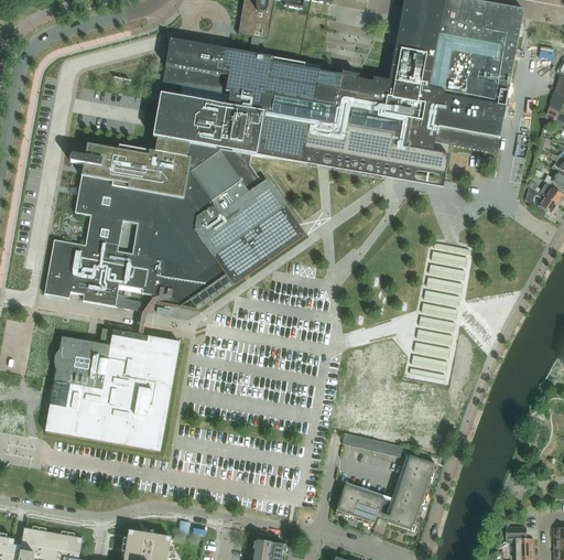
[(83,298),(115,304),(139,309),(141,299),(117,294),(119,282),(142,287),(142,291),(148,292),(154,293),(158,293),(156,300),(164,301),(172,303),(173,303),(180,304),(225,272),(232,283),(305,233),(304,230),(297,221),(285,203),(267,176),(262,180),(249,162),(251,152),(289,159),(303,161),(305,148),(426,170),(444,172),(448,152),(447,152),(449,142),(497,151),(499,136),(509,82),(520,24),(522,14),(523,7),(488,0),(402,0),(398,30),(396,38),(388,78),(372,76),(372,79),(357,77),(358,73),(342,70),(342,72),(336,71),(323,68),(324,64),(304,61),(296,60),(257,52),(249,51),(232,49),(229,47),(170,38),(161,86),(153,128),(152,135),(156,136),(154,149),(119,143),(118,148),(87,142),(85,154),(74,152),(72,152),(71,153),(69,154),(69,155),(69,158),(71,159),(72,160),(83,162),(83,164),(82,171),(80,178),(75,210),(90,213),(85,243),(69,240),(60,238),(54,237),(47,273),(44,291),(69,295),(71,290),(84,292),(83,298)]
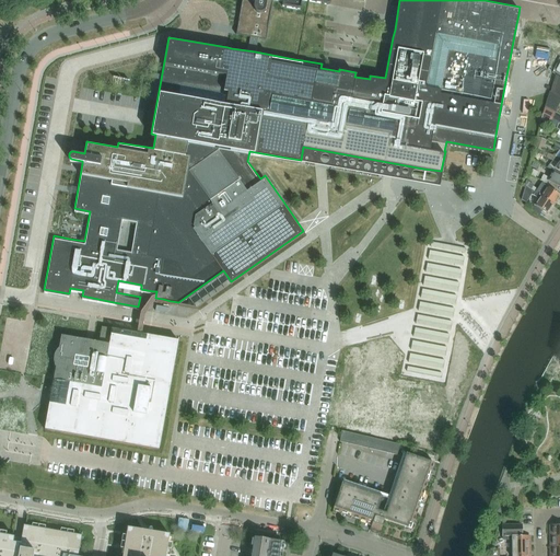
[(247,50),(255,51),(257,35),(265,36),(267,24),(271,0),(283,0),(282,3),(300,6),(301,0),(326,0),(327,0),(328,0),(329,0),(244,0),(240,25),(242,26),(242,29),(241,31),(235,30),(235,31),(249,34),(247,50)]
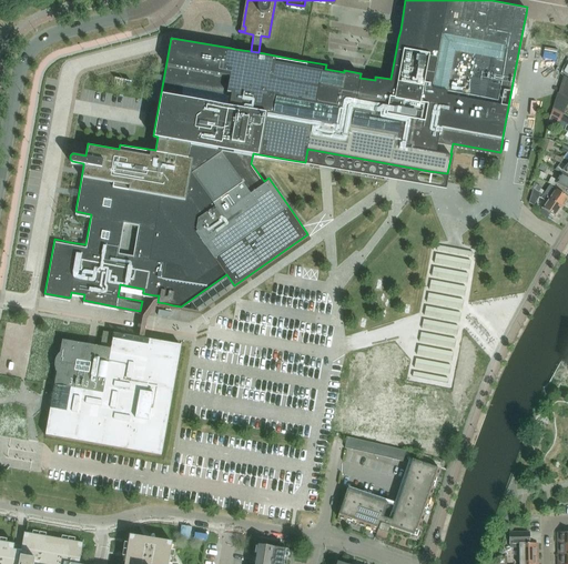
[(563,110),(567,100),(567,94),(559,89),(557,89),(553,104),(563,110)]
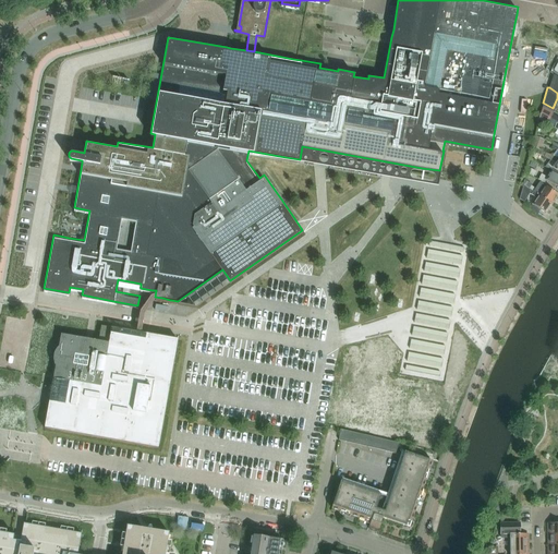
[(543,103),(538,115),(547,119),(553,108),(543,103)]
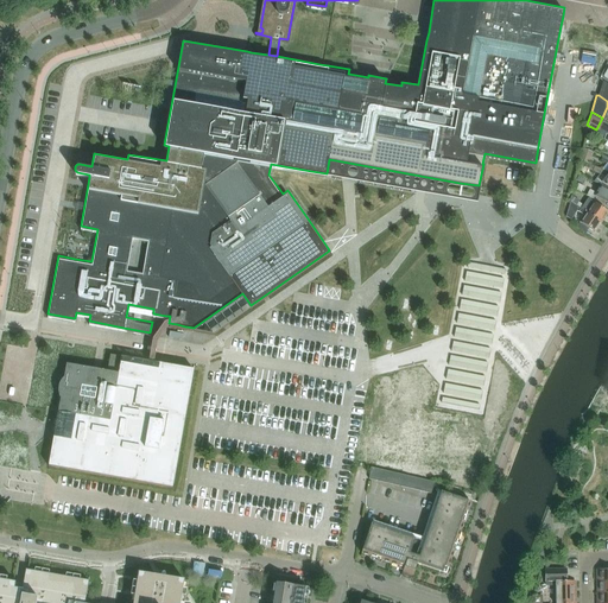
[(578,156),(589,159),(594,147),(583,144),(578,156)]
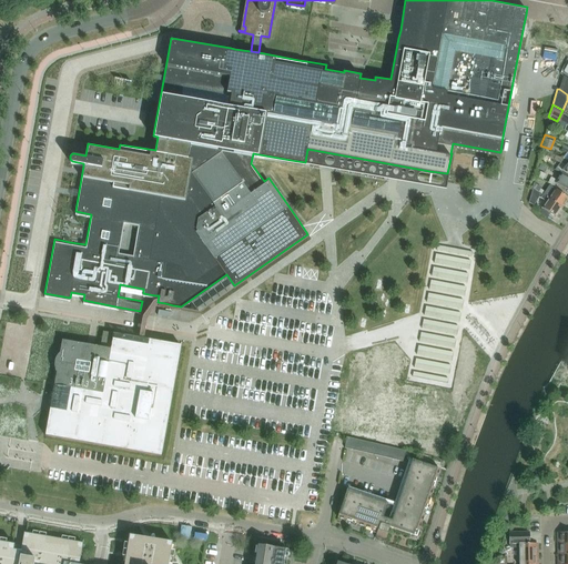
[(429,171),(307,149),(305,162),(445,188),(447,173),(429,171)]
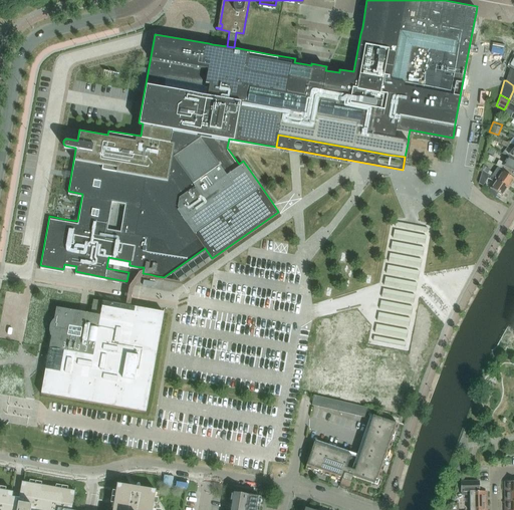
[(503,137),(501,141),(509,144),(511,146),(508,151),(513,154),(513,141),(512,141),(509,140),(503,137)]
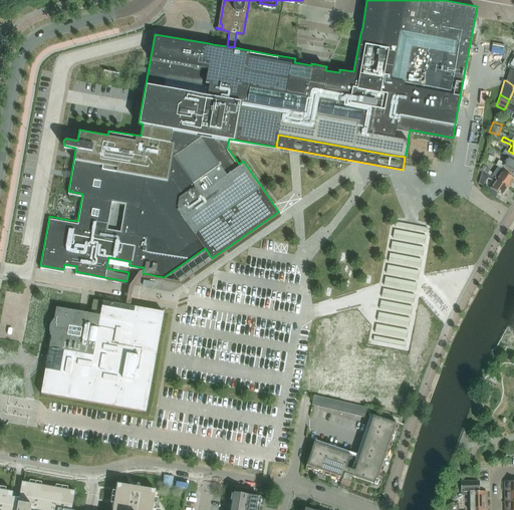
[(489,152),(485,150),(483,156),(484,157),(491,160),(494,155),(489,152)]
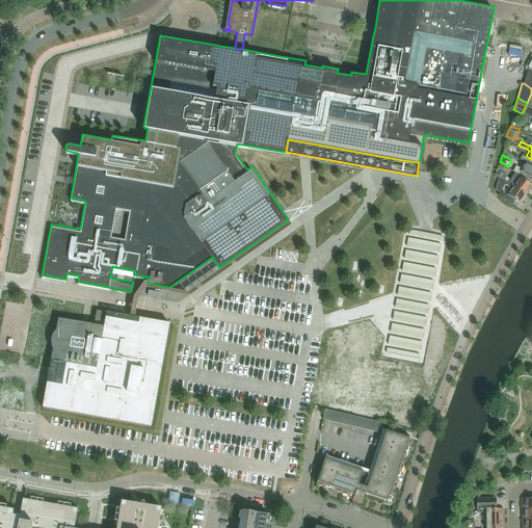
[(531,161),(525,158),(522,165),(515,162),(513,168),(519,170),(520,168),(531,174),(531,161)]
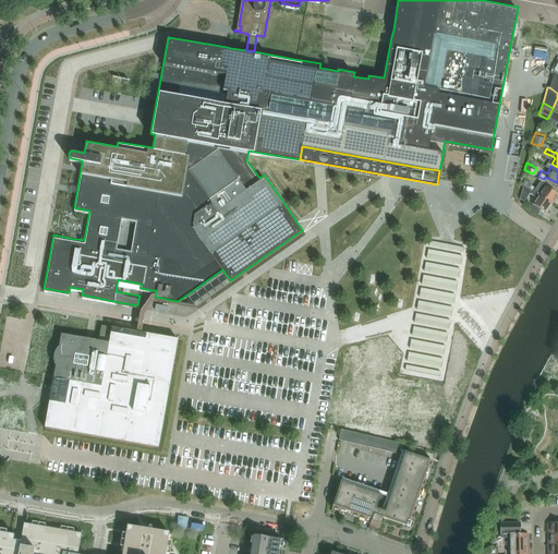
[(529,184),(532,181),(524,176),(523,181),(524,182),(529,185),(529,184)]
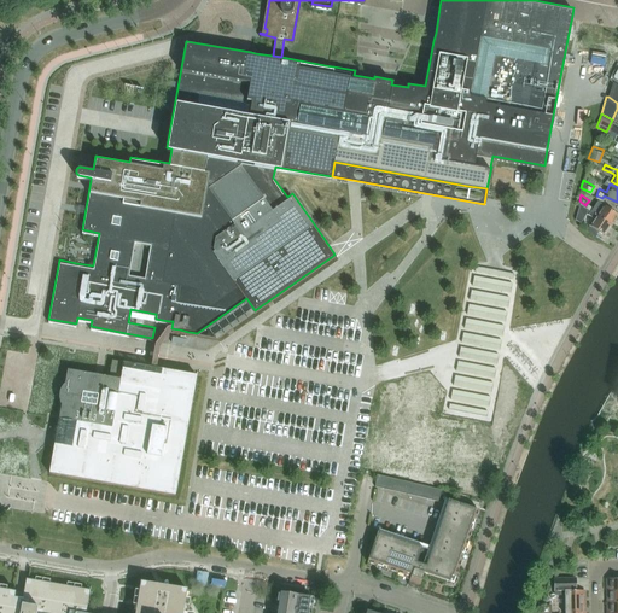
[(617,211),(613,208),(598,198),(593,204),(590,208),(611,222),(617,211)]
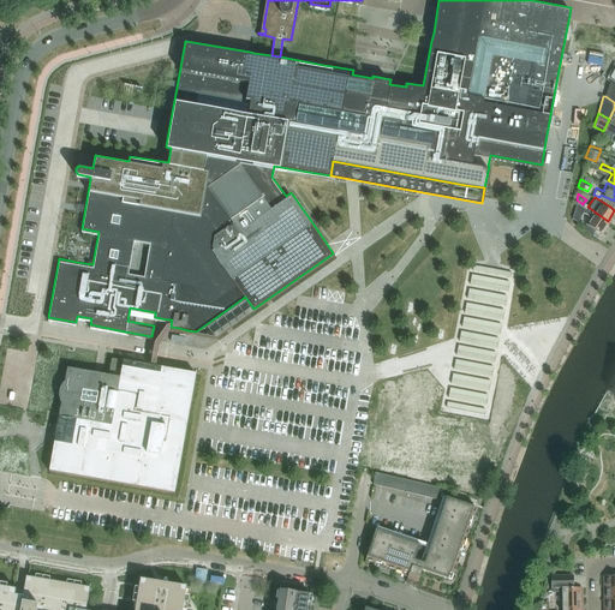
[(590,216),(586,221),(593,226),(596,227),(602,231),(608,221),(587,207),(583,204),(578,201),(577,199),(572,215),(578,219),(584,209),(585,210),(591,214),(590,216)]
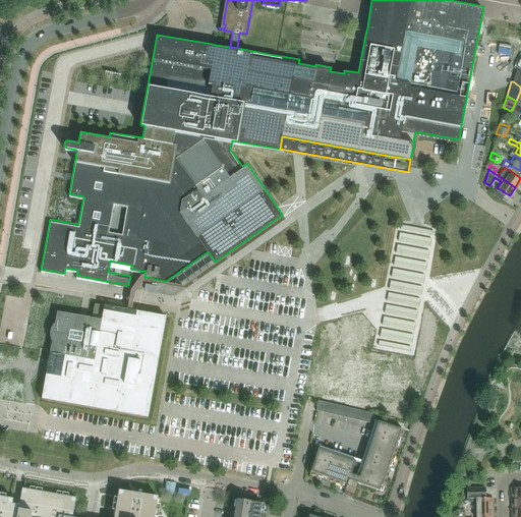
[(497,187),(495,190),(502,195),(505,192),(503,191),(497,187)]
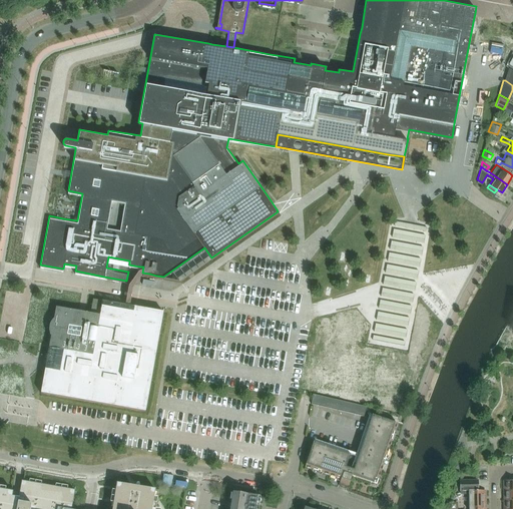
[(142,273),(143,267),(140,267),(130,281),(128,284),(128,285),(127,291),(126,293),(126,295),(125,298),(125,300),(125,302),(129,303),(130,301),(130,299),(130,296),(131,294),(131,292),(132,286),(141,273),(142,273)]
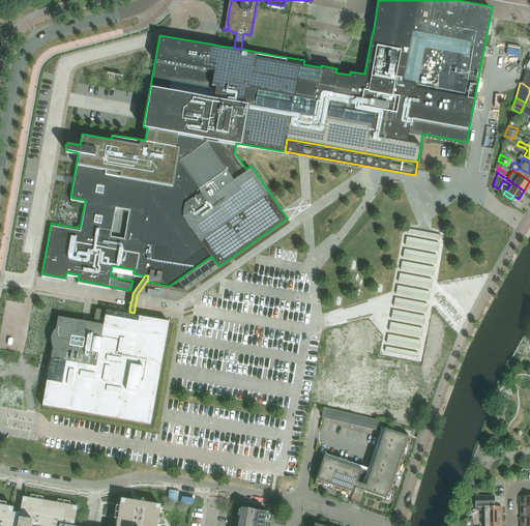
[(80,318),(58,314),(56,326),(55,326),(54,327),(53,328),(52,329),(52,331),(51,332),(51,333),(51,334),(51,335),(51,338),(51,339),(51,340),(51,342),(52,343),(52,344),(53,344),(49,363),(48,371),(47,378),(41,403),(150,422),(169,319),(134,313),(129,312),(126,312),(96,305),(93,320),(88,319),(80,318)]
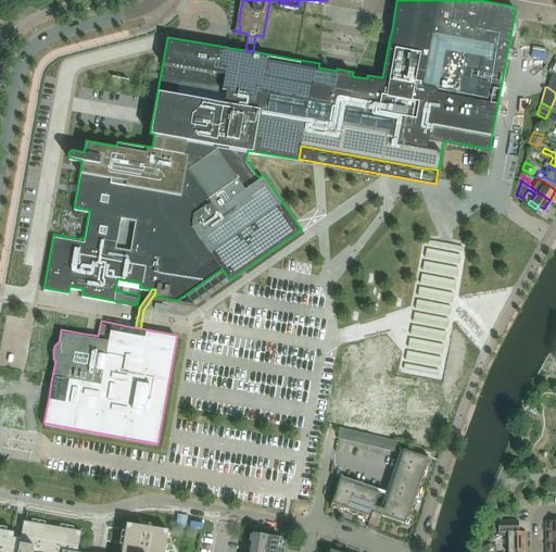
[(412,411),(444,418),(450,396),(419,388),(418,393),(428,396),(424,410),(413,408),(412,411)]
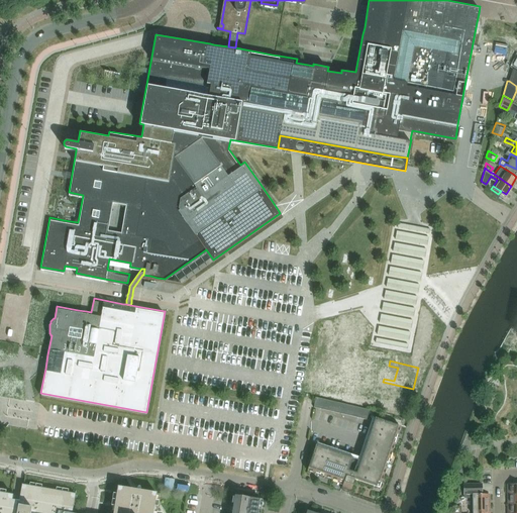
[(316,394),(314,403),(327,407),(329,397),(316,394)]
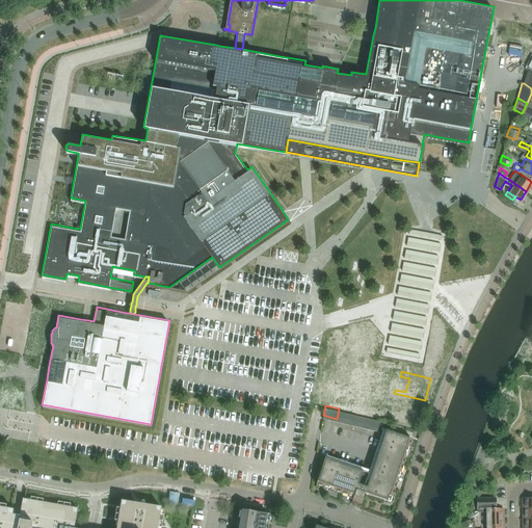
[(339,408),(337,419),(350,422),(353,412),(339,408)]
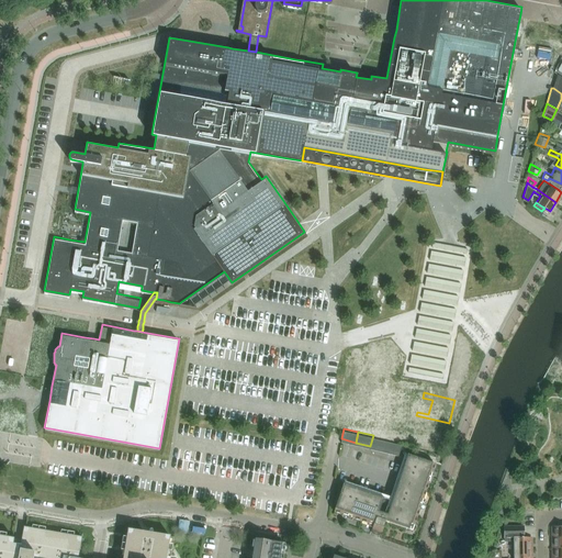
[(373,435),(370,446),(384,449),(388,438),(373,435)]
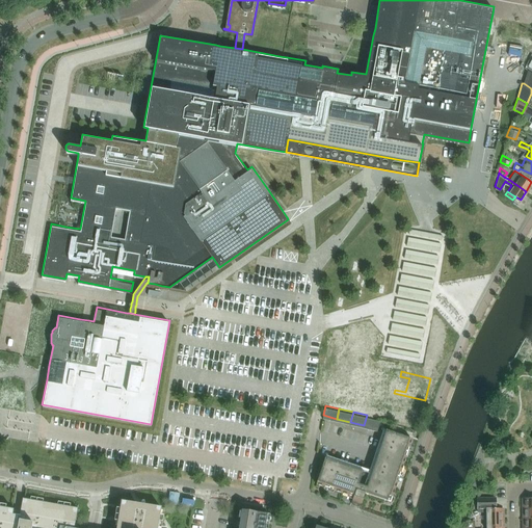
[(367,415),(364,425),(378,428),(380,418),(367,415)]
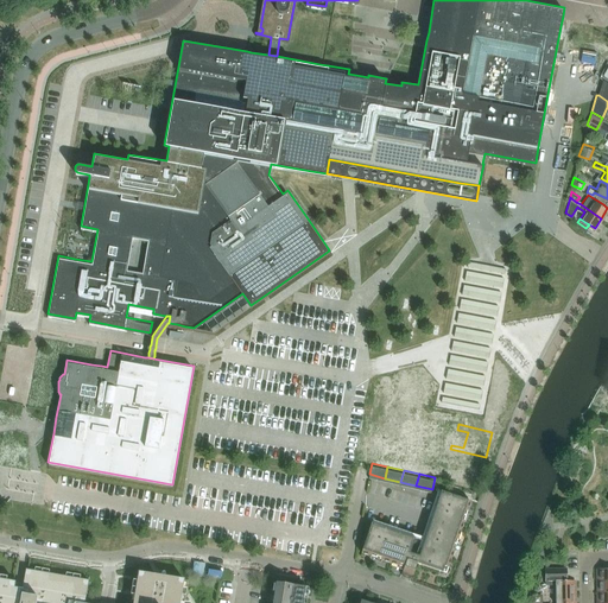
[(374,518),(372,516),(372,518),(371,520),(361,550),(404,564),(401,569),(404,571),(410,573),(412,572),(417,560),(445,570),(470,497),(441,488),(439,487),(438,487),(437,488),(422,533),(374,518)]
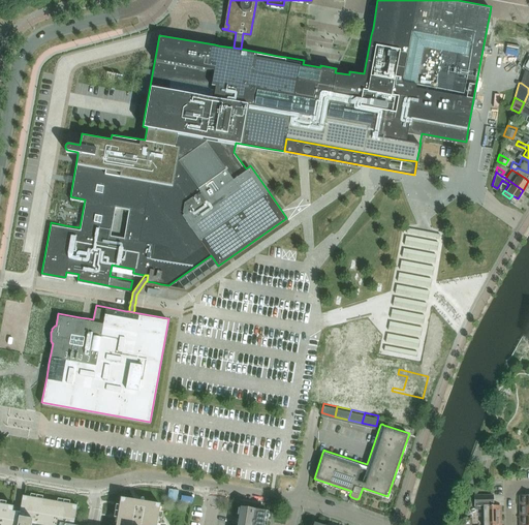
[(76,501),(22,492),(19,510),(16,510),(12,508),(12,503),(0,500),(0,524),(72,524),(73,522),(76,501)]
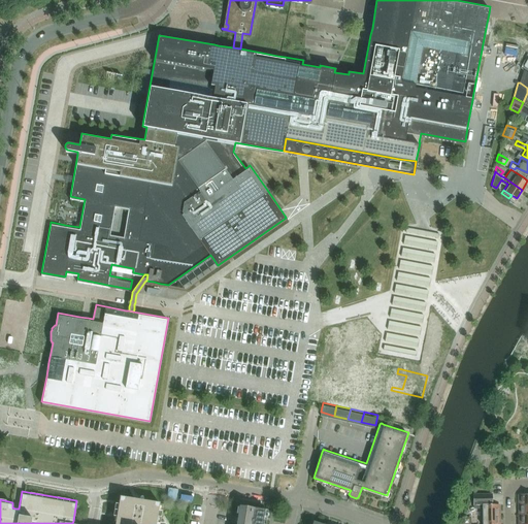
[(474,491),(474,502),(484,502),(484,522),(500,522),(499,511),(498,501),(492,501),(492,491),(474,491)]
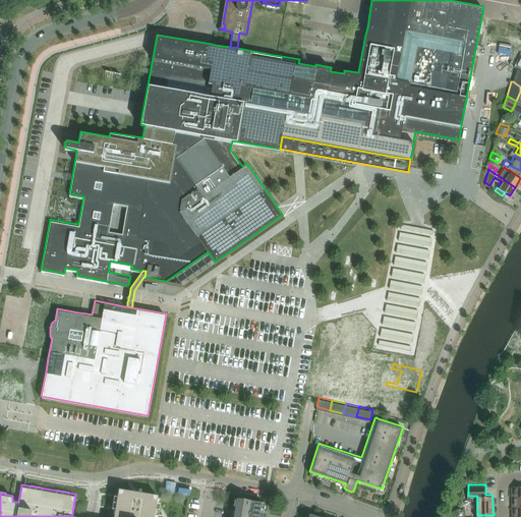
[(520,495),(520,484),(517,484),(512,484),(512,496),(520,495)]
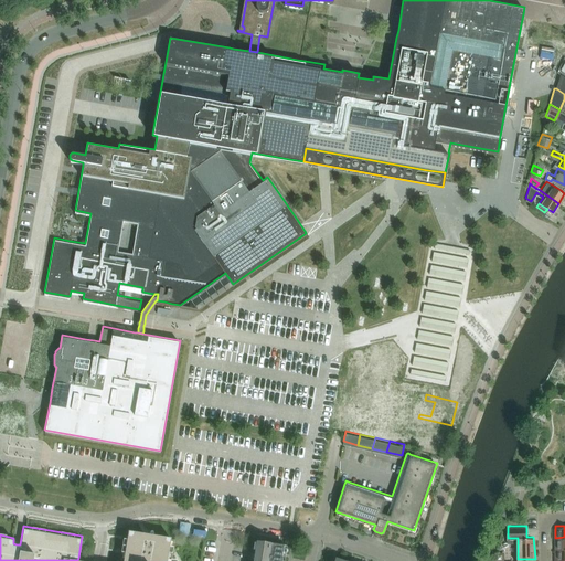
[(128,529),(123,560),(94,560),(78,558),(77,560),(167,560),(171,536),(128,529)]
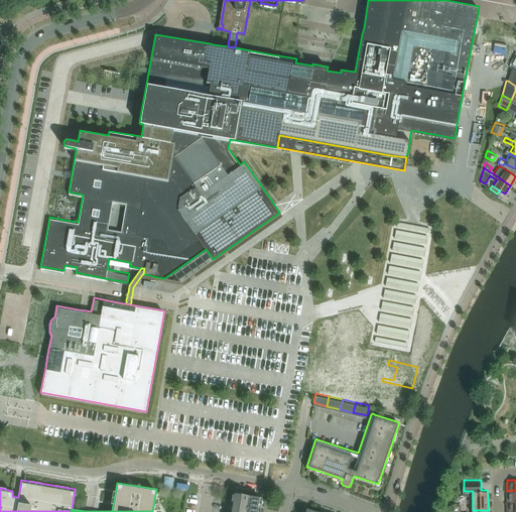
[(515,490),(507,491),(507,500),(515,500),(515,490)]
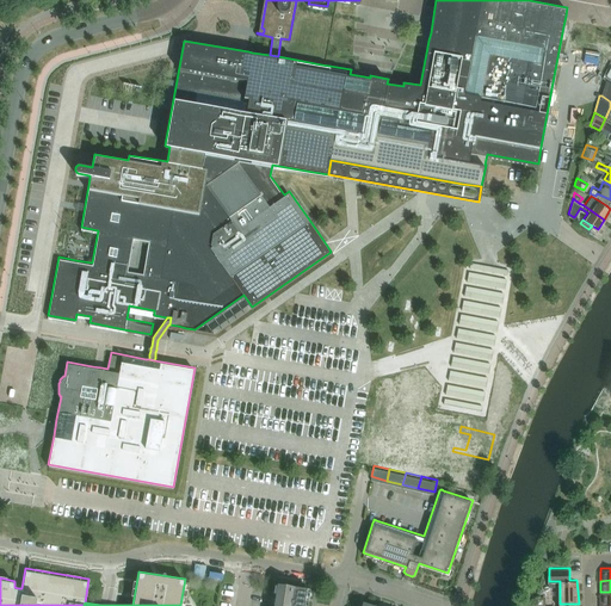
[(307,605),(308,597),(309,594),(309,591),(310,587),(307,587),(277,582),(276,592),(275,601),(273,605),(307,605)]
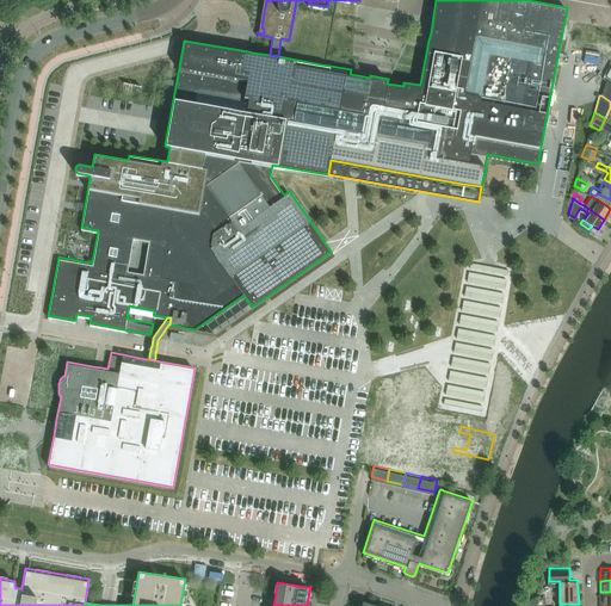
[(610,592),(600,592),(600,604),(610,604),(610,592)]
